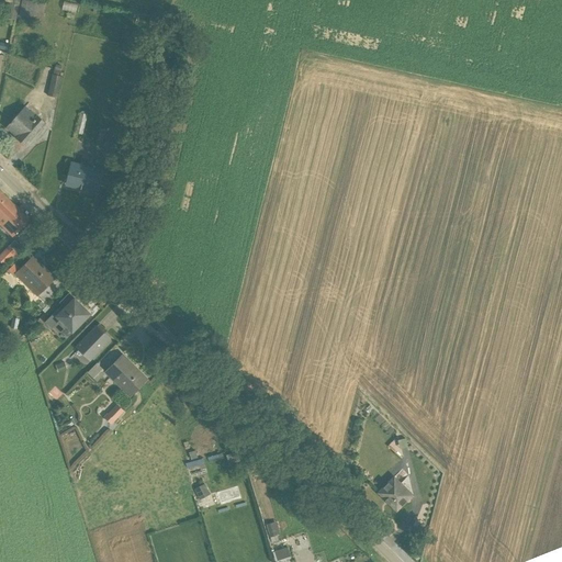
[(6,18),(14,20),(19,0),(3,0),(4,1),(9,2),(6,18)]
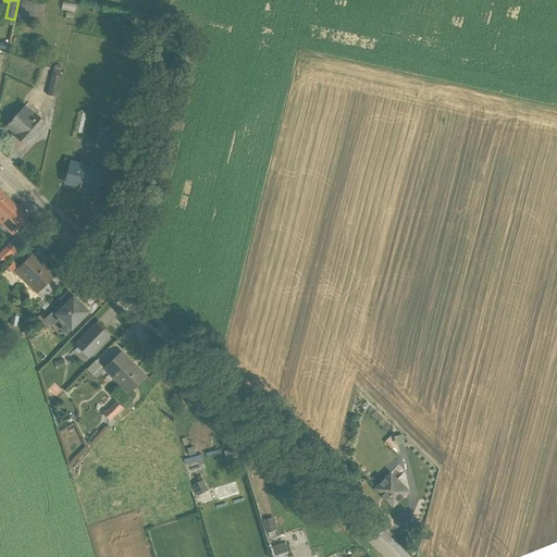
[(45,4),(28,0),(21,0),(17,19),(40,24),(45,4)]
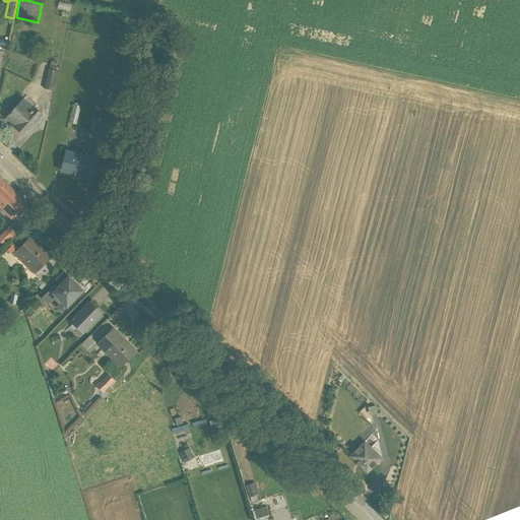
[(57,61),(51,60),(49,69),(48,69),(44,88),(52,90),(57,71),(55,70),(56,67),(56,66),(57,61)]
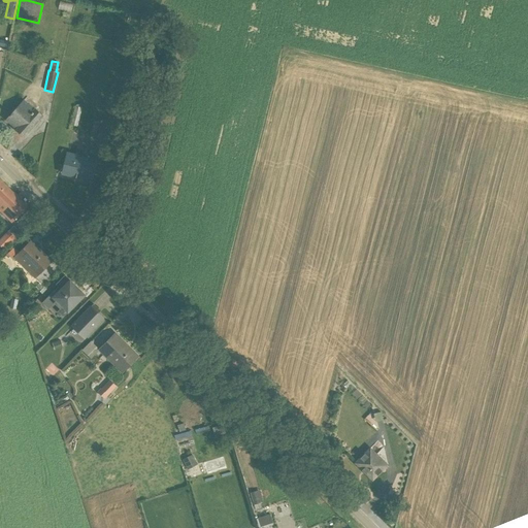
[(42,114),(24,100),(6,120),(14,127),(15,126),(18,128),(17,130),(23,136),(42,114)]
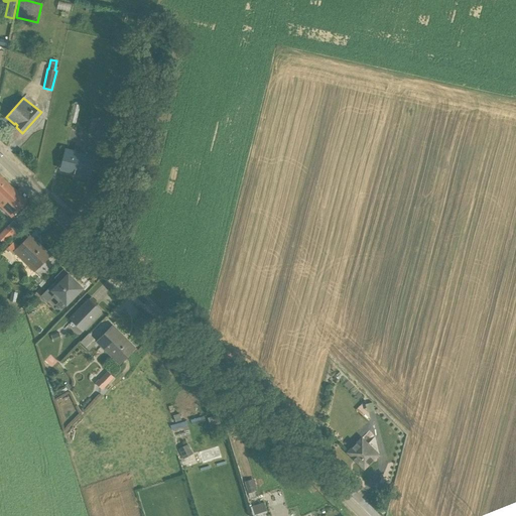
[(69,122),(76,124),(80,106),(77,105),(77,103),(75,102),(74,104),(73,104),(69,122)]
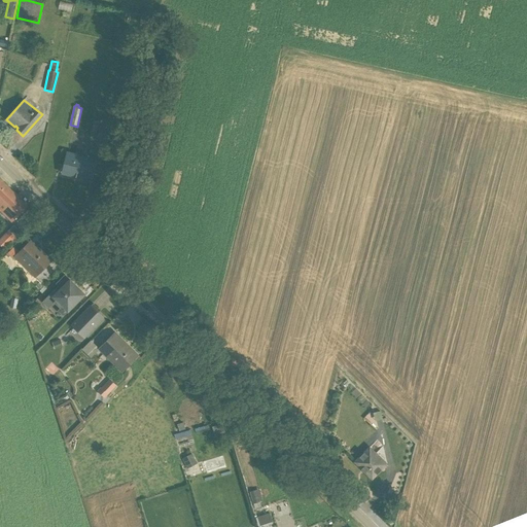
[(108,125),(94,121),(92,132),(97,134),(95,141),(104,143),(108,125)]
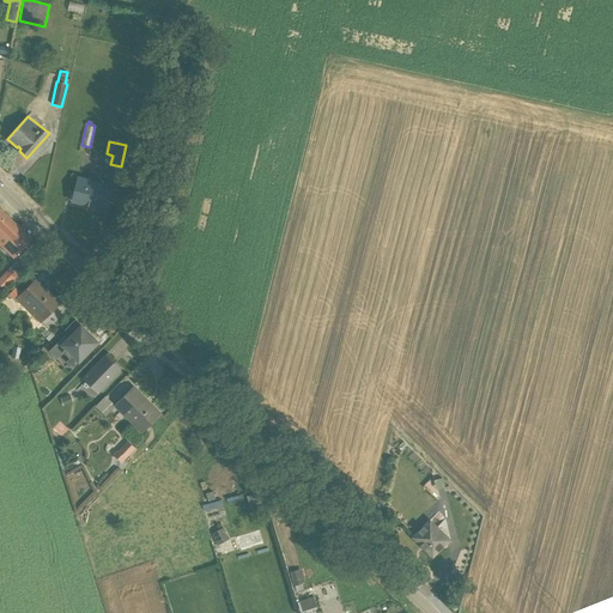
[(78,177),(73,198),(89,201),(86,208),(87,208),(87,207),(105,211),(110,189),(111,186),(78,177)]
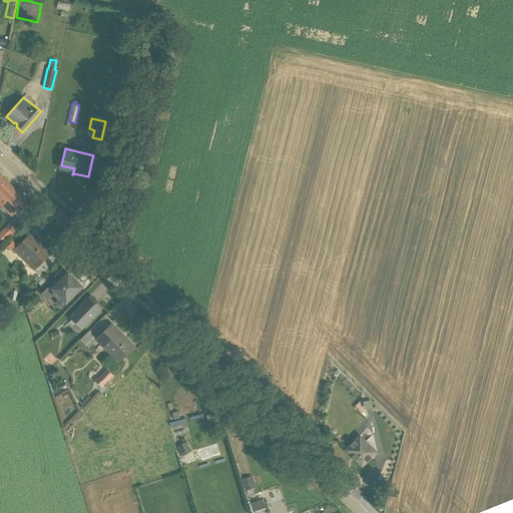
[(26,201),(0,174),(0,205),(11,216),(26,201)]
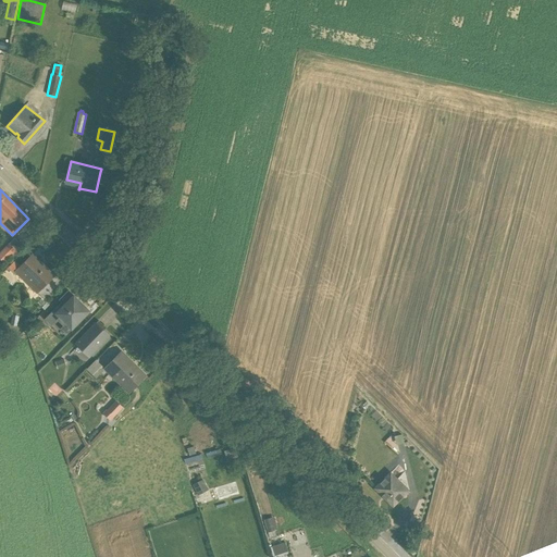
[(20,246),(13,239),(10,244),(9,244),(0,251),(0,259),(4,264),(17,252),(15,250),(20,246)]
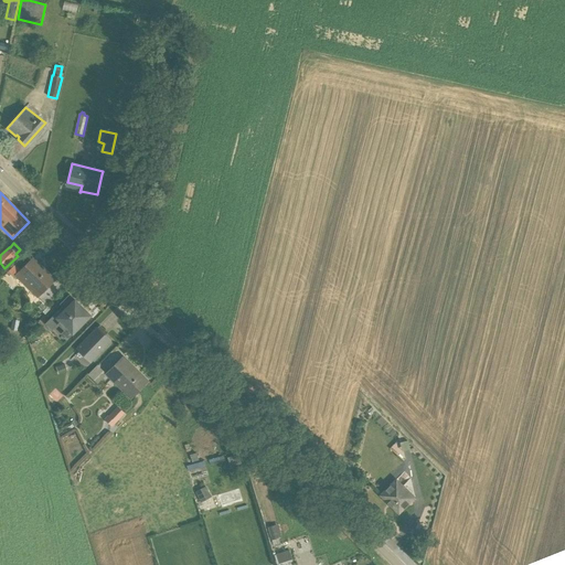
[(54,280),(32,258),(14,276),(36,298),(54,280)]
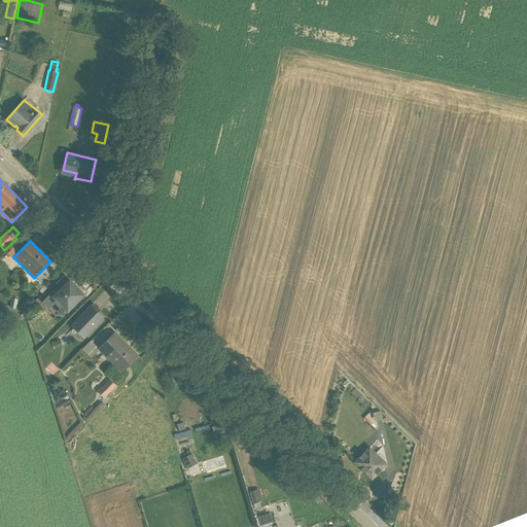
[(42,302),(47,308),(54,302),(60,309),(57,311),(62,316),(83,294),(64,275),(56,284),(58,286),(42,302)]
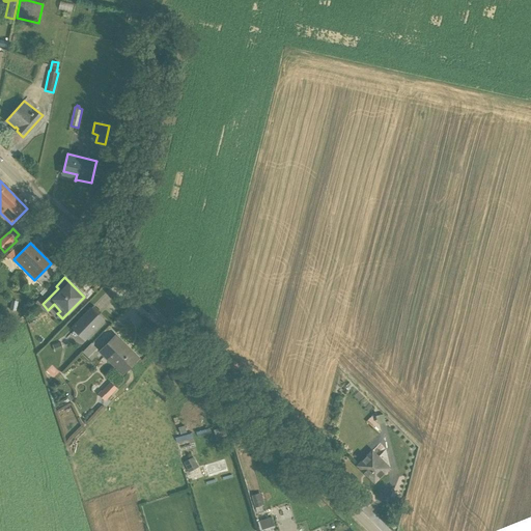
[(84,340),(104,320),(99,315),(101,313),(93,306),(85,314),(72,329),(74,331),(72,333),(73,335),(74,336),(76,336),(77,336),(78,335),(84,340)]
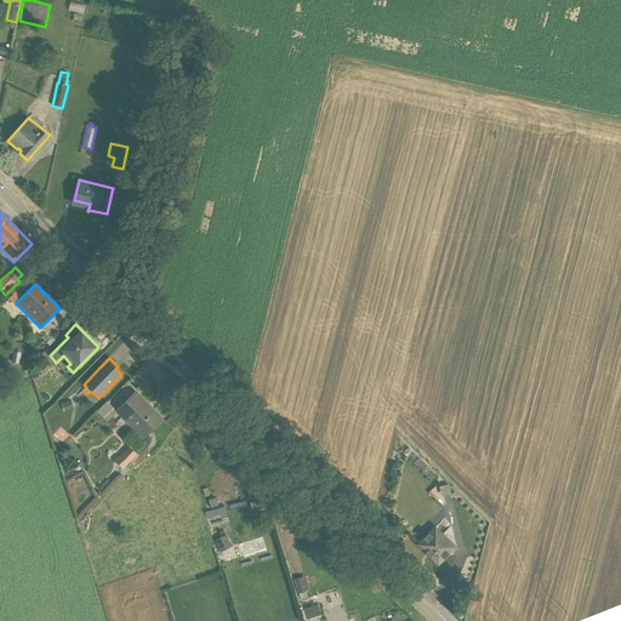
[(143,439),(163,420),(135,392),(117,410),(108,402),(98,412),(106,421),(115,412),(143,439)]
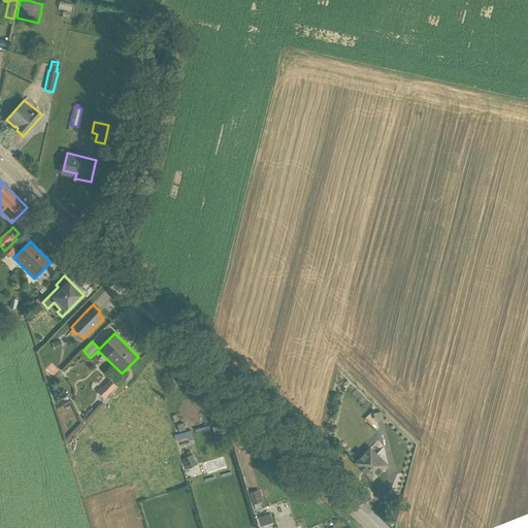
[(117,387),(109,380),(101,389),(100,388),(97,392),(104,399),(117,387)]
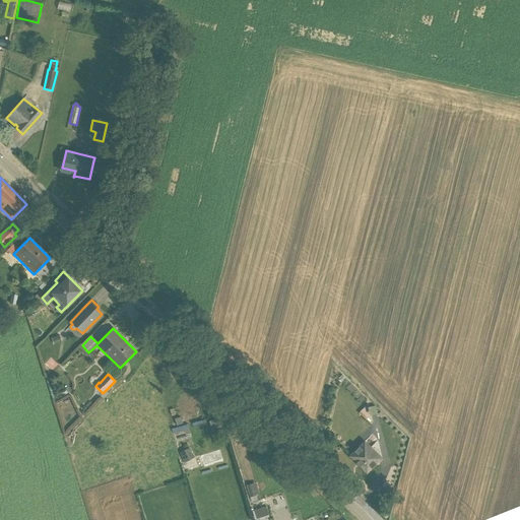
[(222,428),(219,418),(209,421),(211,431),(222,428)]
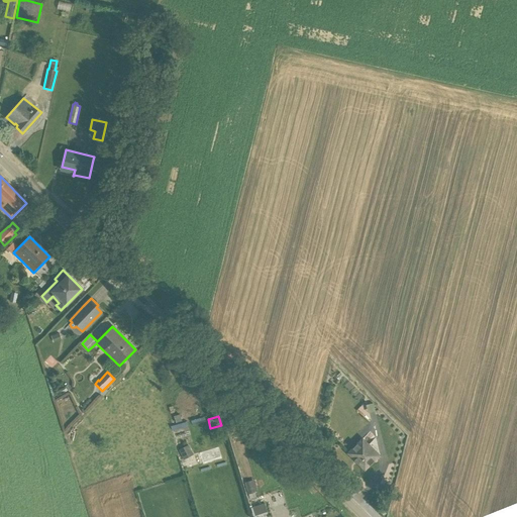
[(238,427),(236,419),(226,423),(228,430),(238,427)]
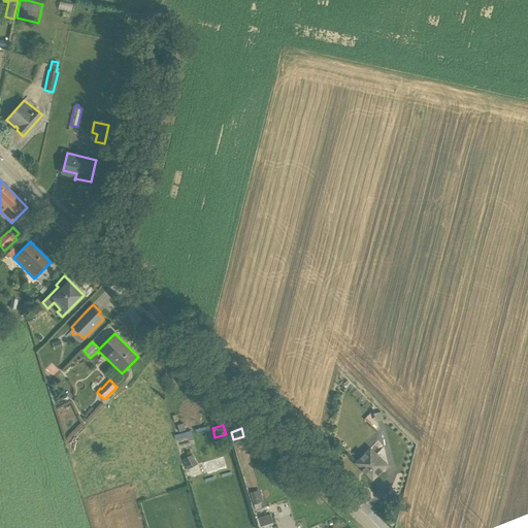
[(190,431),(174,436),(175,441),(191,437),(190,431)]
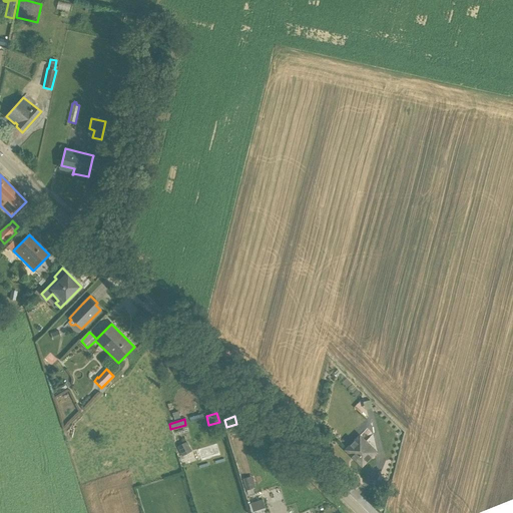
[(376,451),(360,435),(346,450),(361,466),(376,451)]
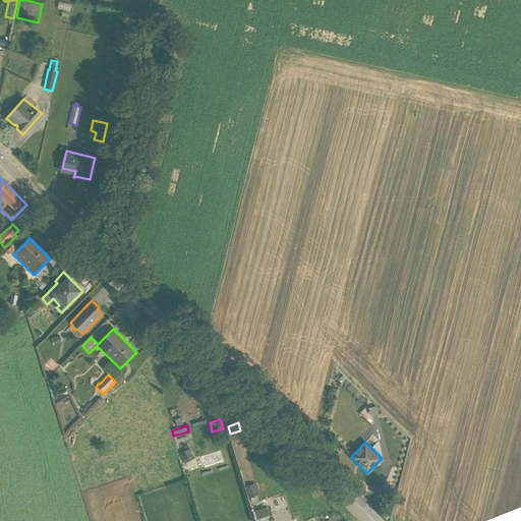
[(194,459),(189,449),(179,454),(185,464),(194,459)]
